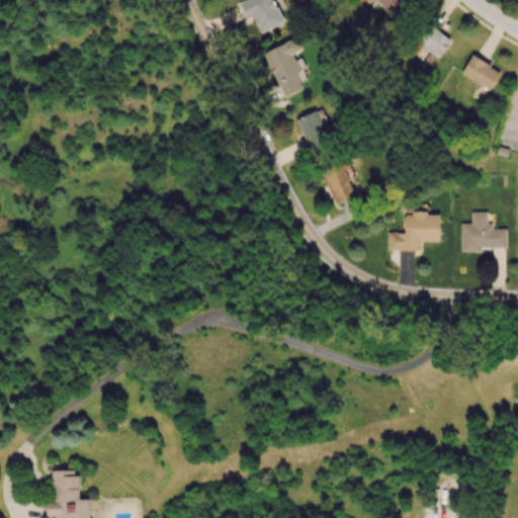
[(238,3),(244,0),(274,0),(284,21),(261,32),(258,26),(257,27),(253,18),(252,19),(251,17),(246,19),(238,3)]
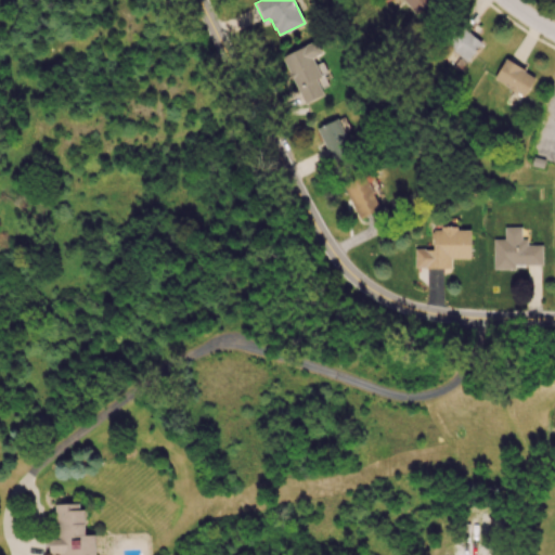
[(401,0),(434,0),(414,15),(401,0)]
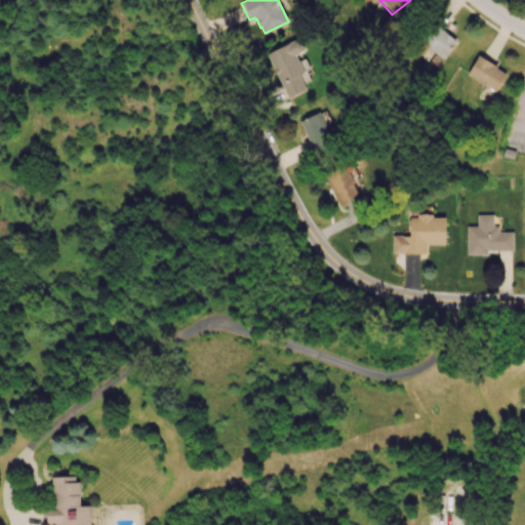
[(443,59),(461,42),(430,21),(413,38),(443,59)]
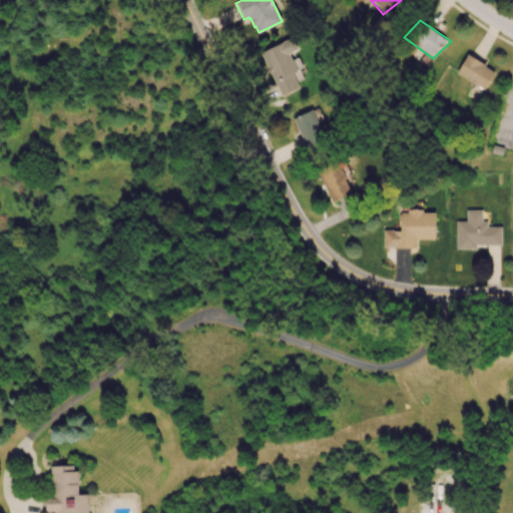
[(261,52),(281,96),(299,87),(293,73),(298,71),(290,55),(298,50),(293,37),(261,52)]
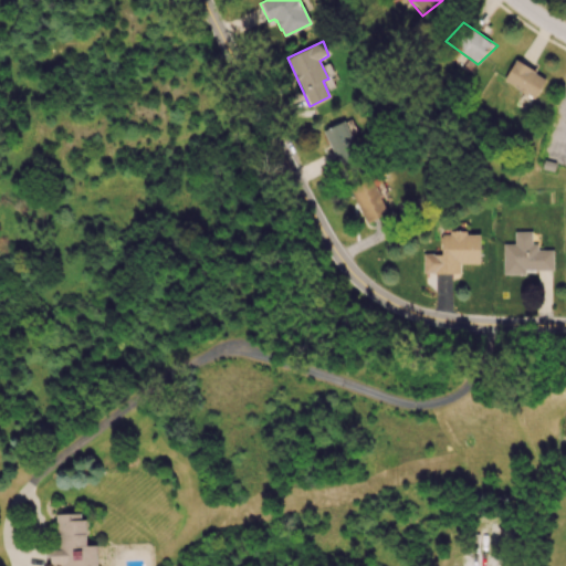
[(516,59),(546,80),(535,98),(527,95),(516,90),(516,88),(504,80),(516,59)]
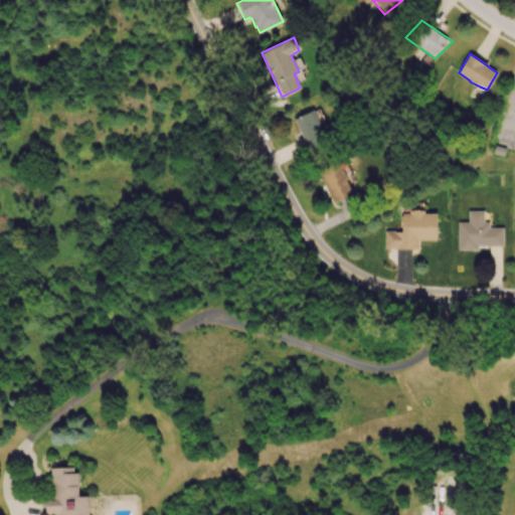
[(293,119),(313,110),(329,143),(310,153),(293,119)]
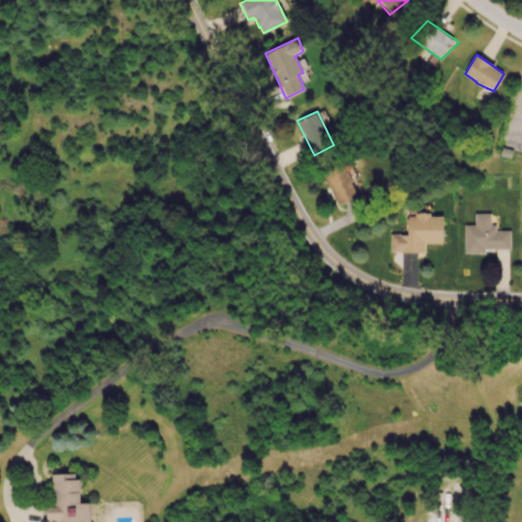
[(338,206),(359,197),(344,164),(323,175),(338,206)]
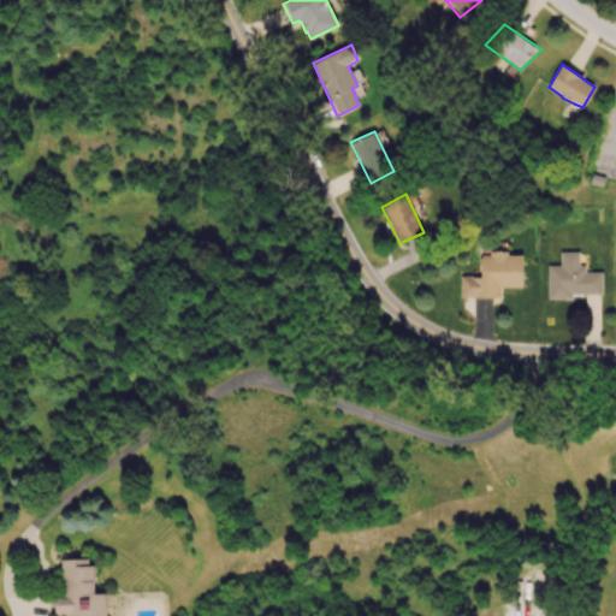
[(523,288),(522,254),(508,255),(508,250),(491,250),(490,255),(481,255),(480,277),(472,277),(472,276),(461,276),(460,297),(471,297),(471,298),(501,297),(502,288),(523,288)]
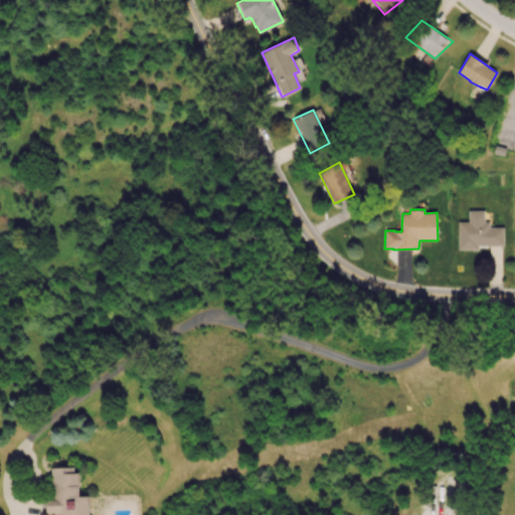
[(458,250),(478,250),(478,245),(504,245),(504,227),(490,227),(489,221),(484,221),(484,210),(468,210),(468,222),(458,222),(458,250)]
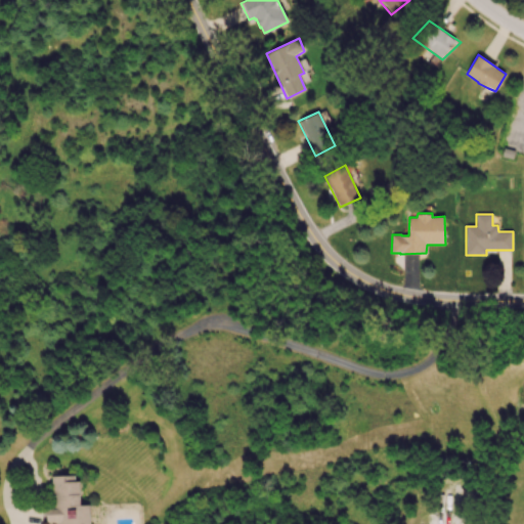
[(90,523),(89,505),(80,506),(78,475),(52,476),(53,508),(46,508),(46,523),(90,523)]
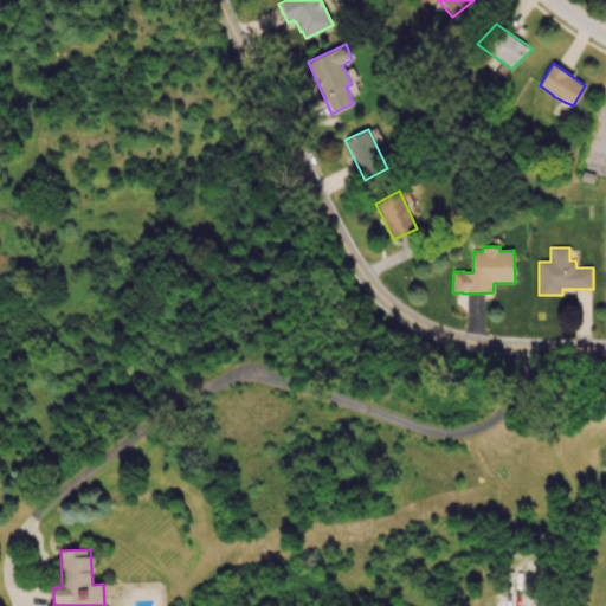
All buildings are outlined.
